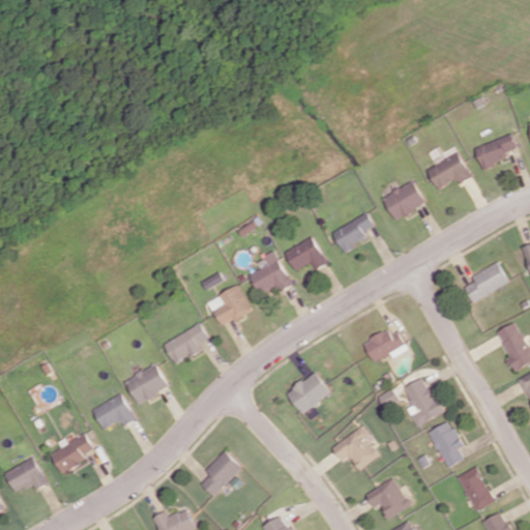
[(476,147),(484,168),(509,157),(506,151),(519,146),(512,131),(476,147)]
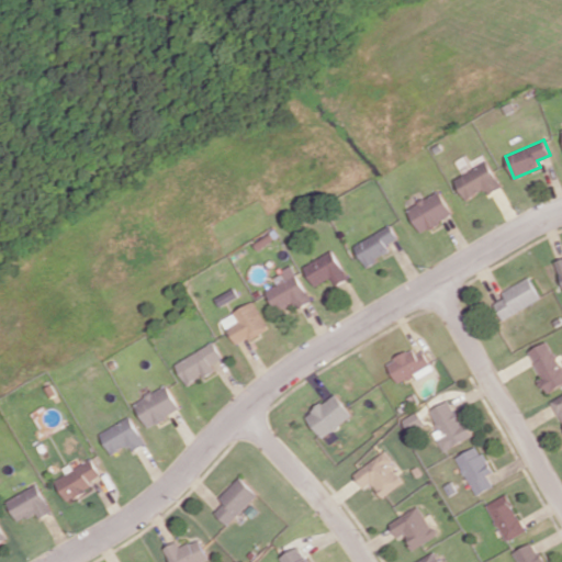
[(489,194),(502,187),(487,160),(454,178),(465,199),(485,189),(489,194)]
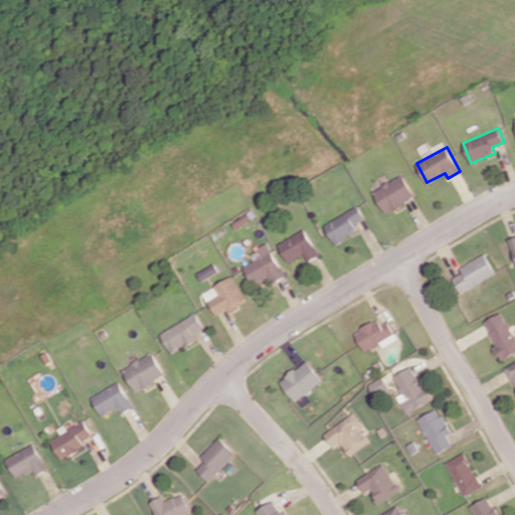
[(383,212),(414,199),(404,175),(373,189),(383,212)]
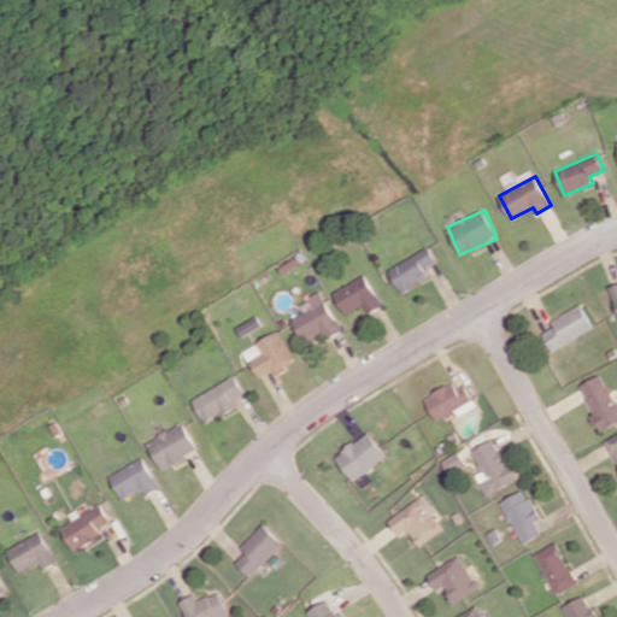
[(400,291),(430,277),(425,268),(438,262),(430,247),(389,266),(400,291)]
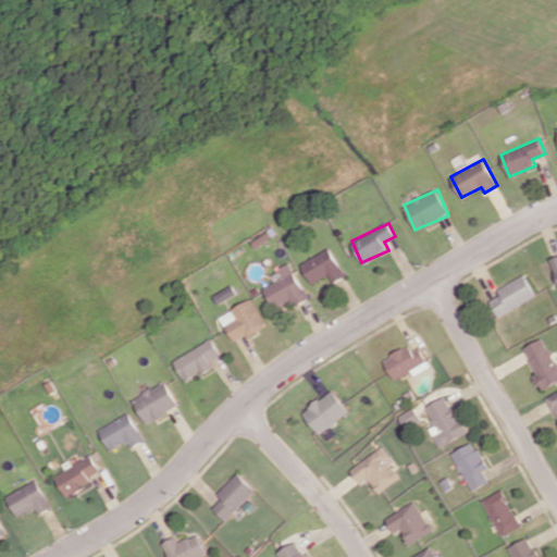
[(333,283),(346,275),(331,247),(301,263),(312,283),(329,274),(333,283)]
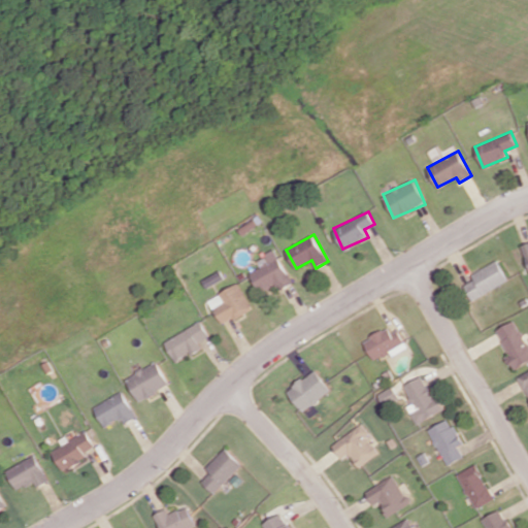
[(251,273),(261,292),(277,283),(281,290),(293,283),(274,249),(257,259),(261,267),(251,273)]
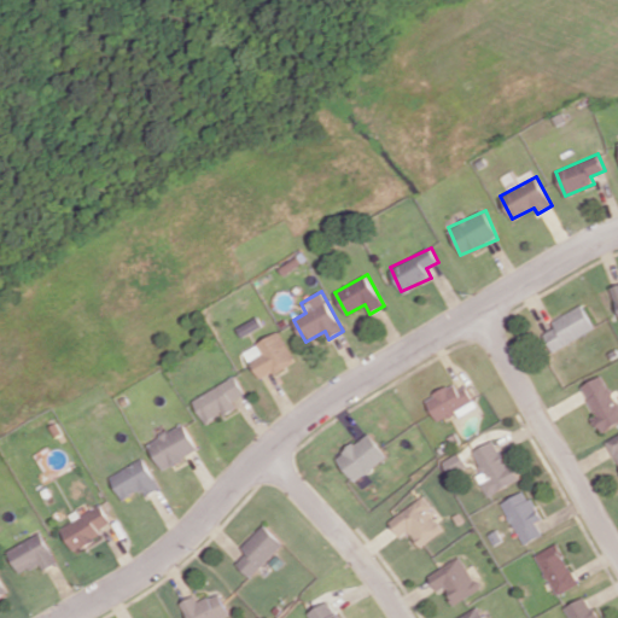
[(596,327),(582,304),(553,321),(557,326),(543,334),(553,351),(596,327)]
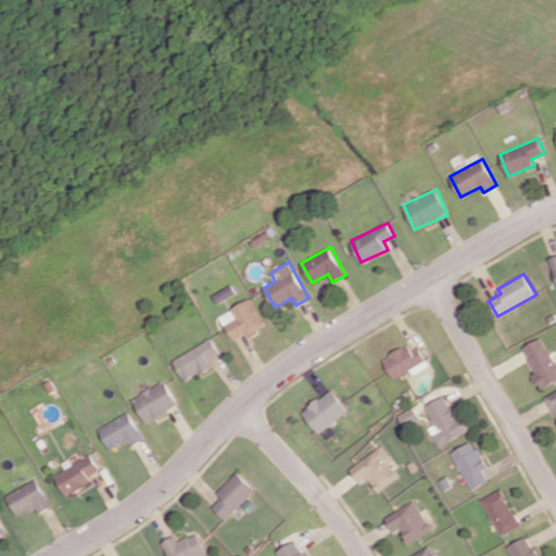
[(220,315),(235,342),(266,325),(251,299),(220,315)]
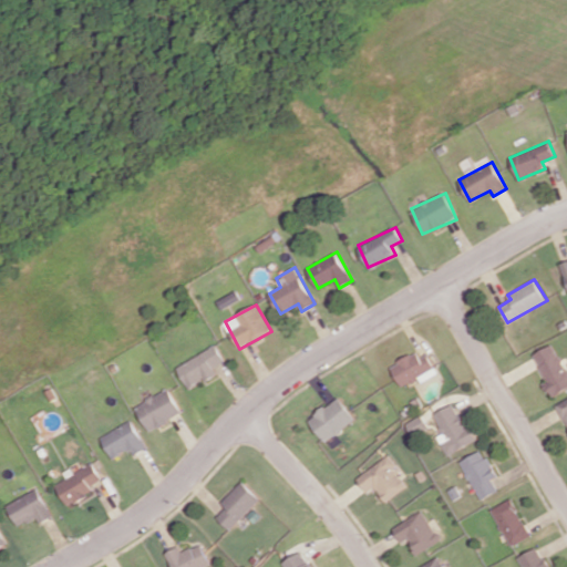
[(566,388),(566,368),(555,343),(534,353),(546,381),(545,381),(552,395),(566,388)]
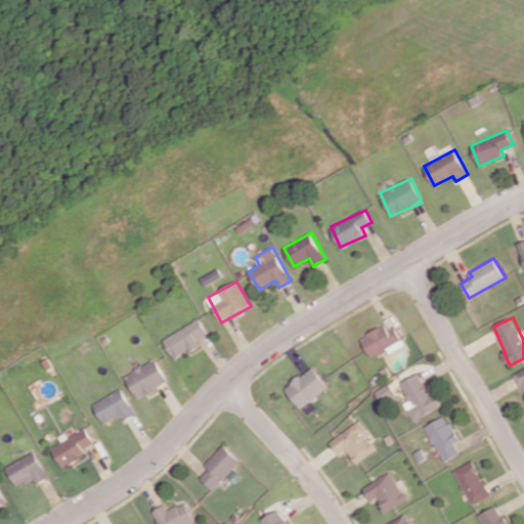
[(198,338),(208,334),(202,320),(164,337),(173,358),(202,346),(198,338)]
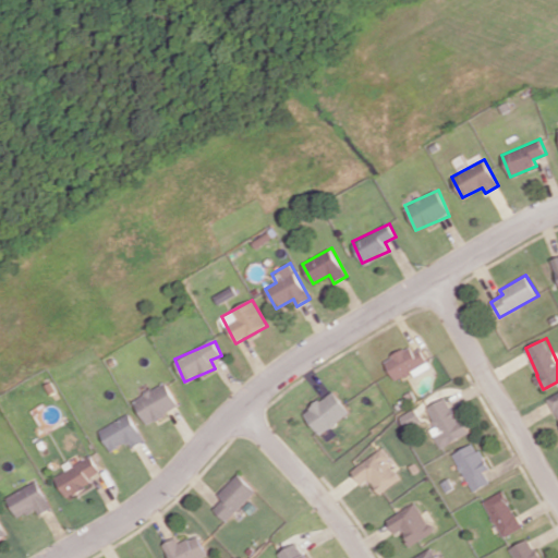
[(384,360),(397,383),(431,365),(421,348),(414,352),(411,346),(384,360)]
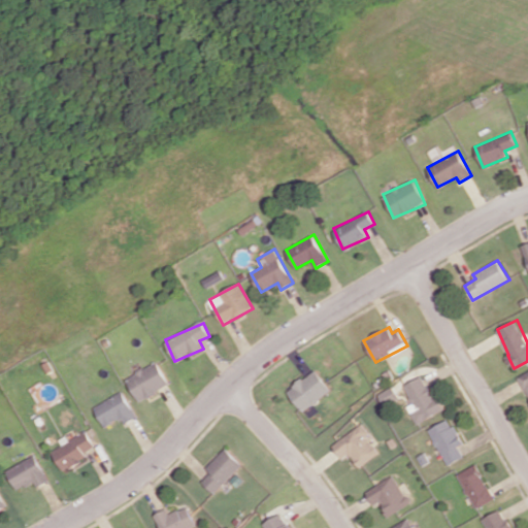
[(170,387),(160,362),(128,375),(137,400),(170,387)]
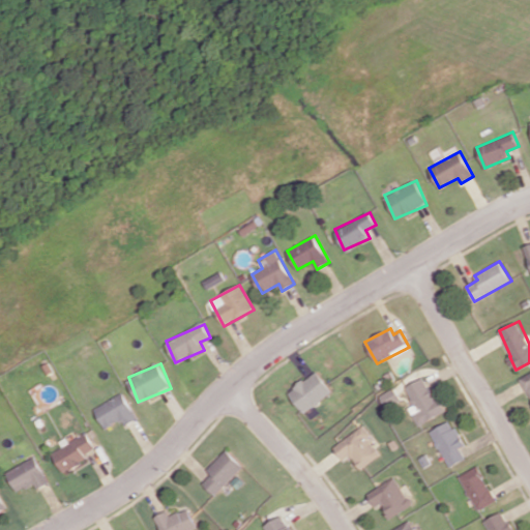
[(332,391),(317,371),(289,391),(304,413),(332,391)]
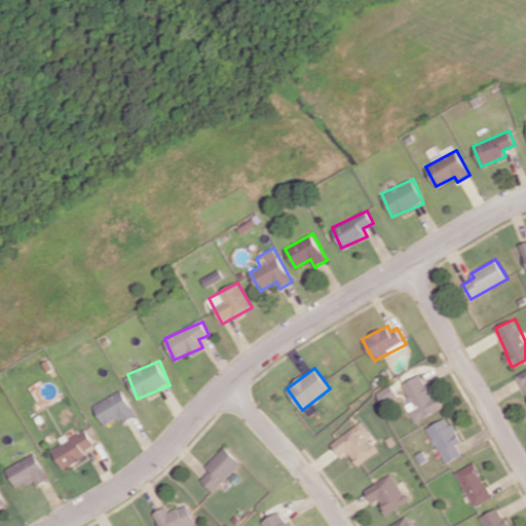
[(525,369),(517,374),(525,393),(525,369)]
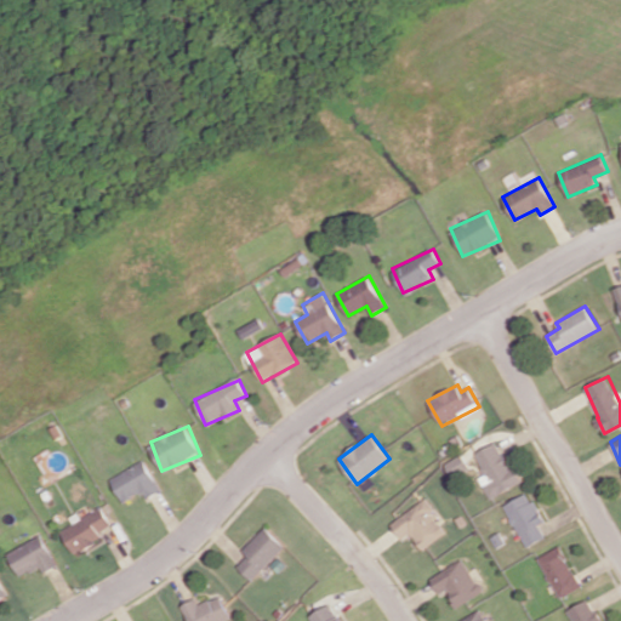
[(520,483),(499,440),(474,453),(485,474),(479,477),(490,499),(520,483)]
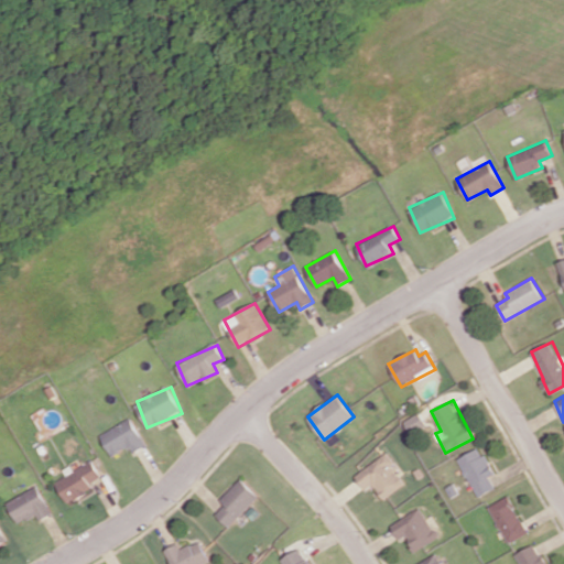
[(410,433),(426,427),(421,413),(405,419),(410,433)]
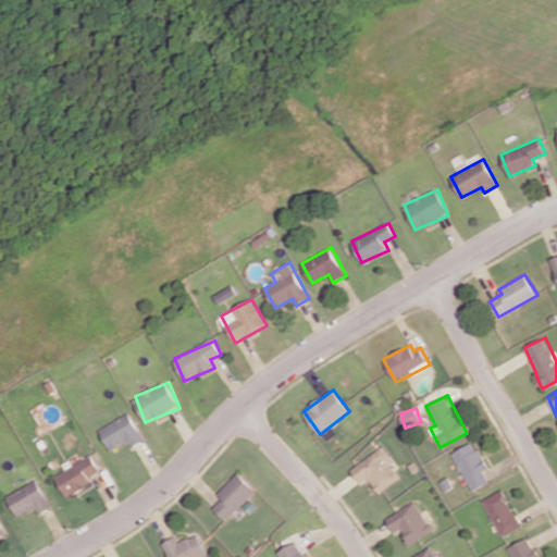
[(146,440),(131,412),(100,429),(111,449),(127,441),(132,447),(146,440)]
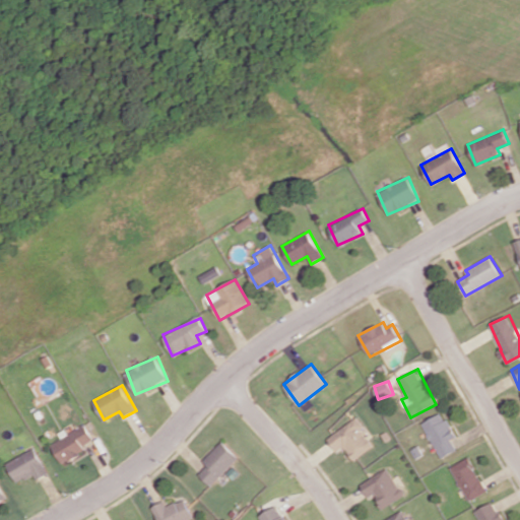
[(456,437),(442,411),(421,423),(441,458),(457,450),(451,439),(456,437)]
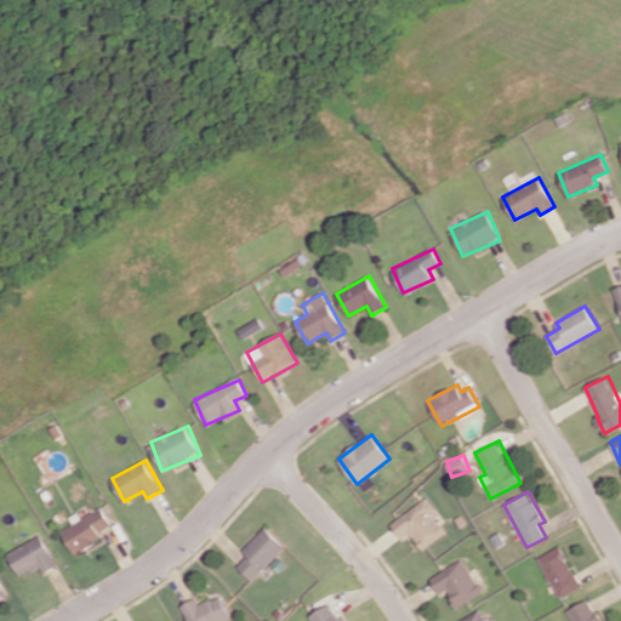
[(422,550),(445,533),(431,513),(436,510),(426,497),(392,524),(403,539),(410,533),(422,550)]
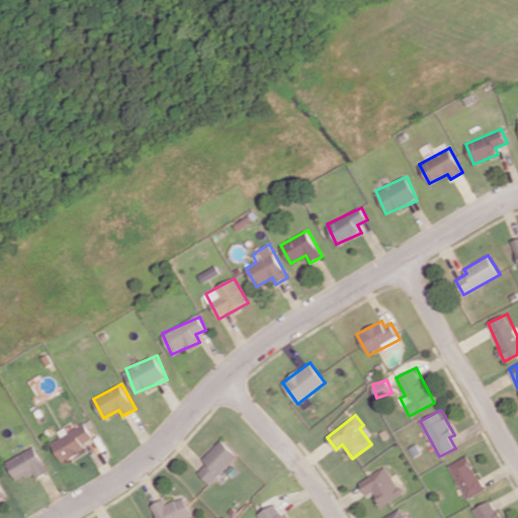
[(62,462),(86,450),(83,443),(93,438),(86,424),(52,441),(62,462)]
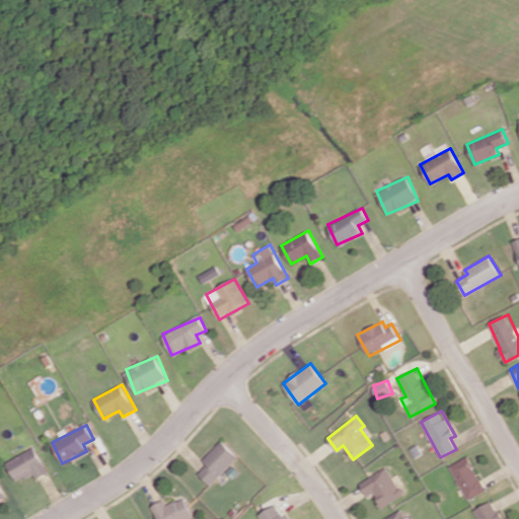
[(204,460),(208,463),(199,473),(212,485),(238,455),(222,440),(204,460)]
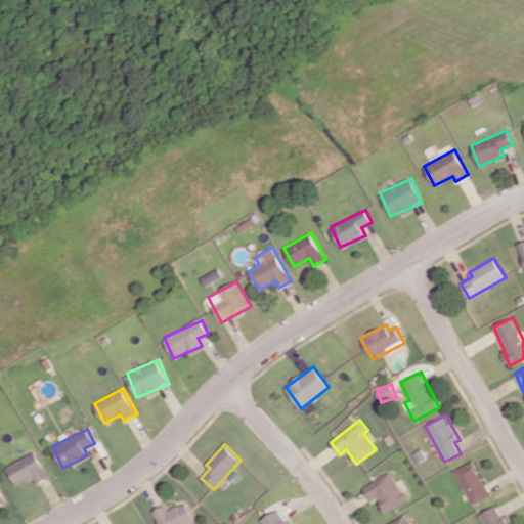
[(36,478),(38,482),(49,478),(37,451),(7,465),(17,486),(36,478)]
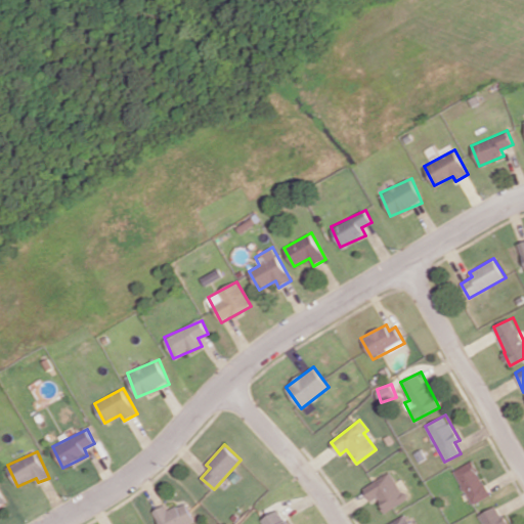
[(490,495),(474,461),(454,469),(471,505),(490,495)]
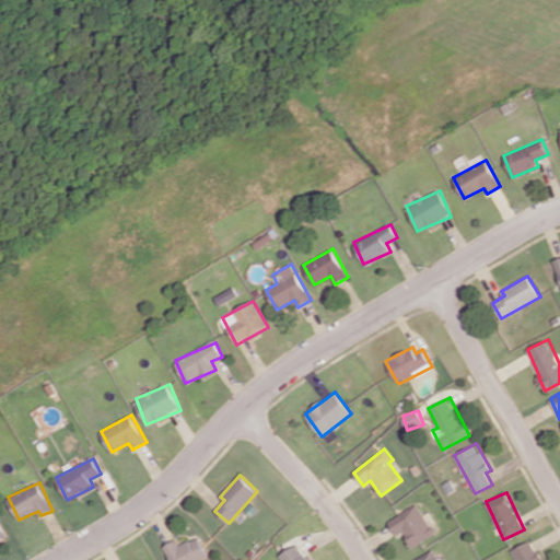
[(397,536),(403,532),(412,547),(435,533),(417,504),(388,522),(397,536)]
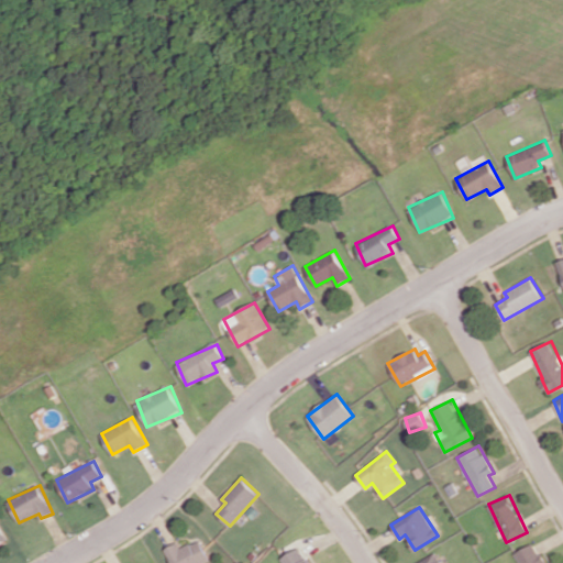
[(181,548),(178,542),(165,549),(173,562),(206,562),(211,560),(199,538),(181,548)]
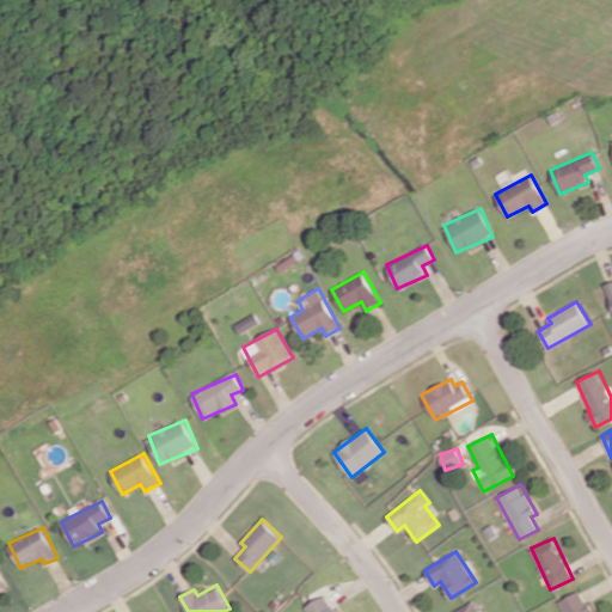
[(558,601),(563,611),(593,611),(581,589),(558,601)]
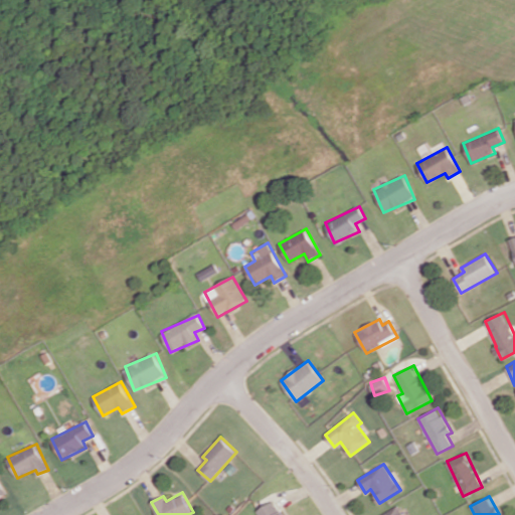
[(262,514),(286,514),(279,500),(259,509),(262,514)]
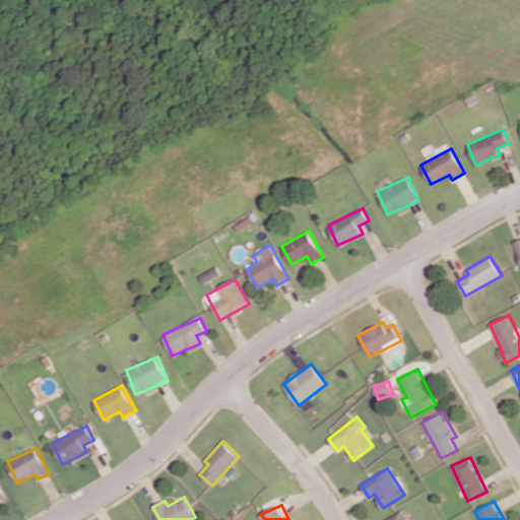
[(385,519),(384,519),(409,519),(404,510),(385,519)]
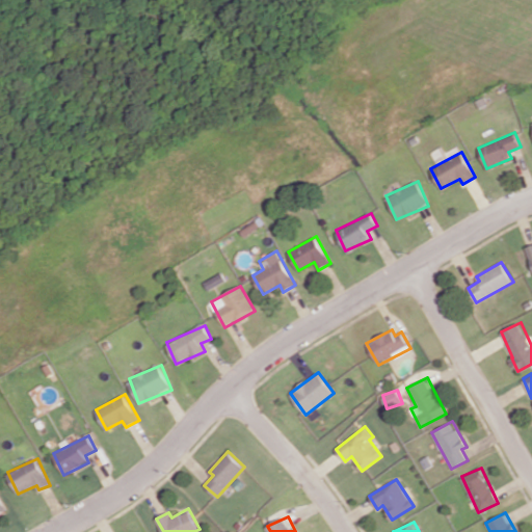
All buildings are outlined.
